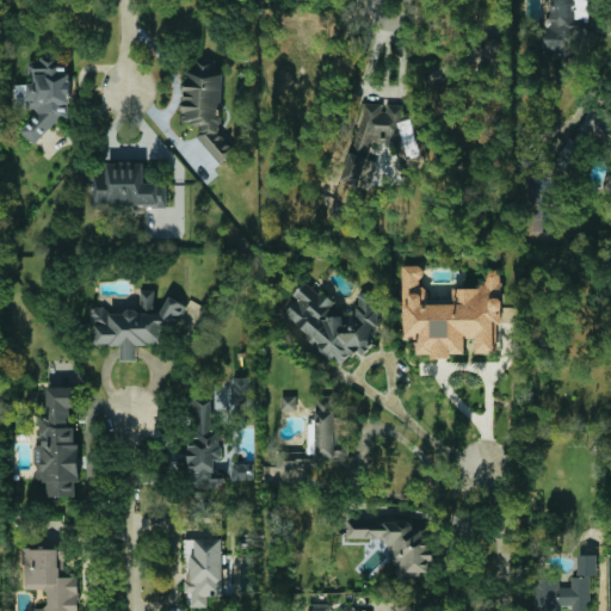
[(72,117),(65,106),(69,104),(71,80),(66,72),(66,67),(59,56),(45,55),(36,62),(29,61),(29,68),(35,78),(35,85),(11,84),(14,90),(11,90),(16,96),(24,97),(24,103),(28,109),(44,110),(20,128),(31,142),(68,117),(72,117)]
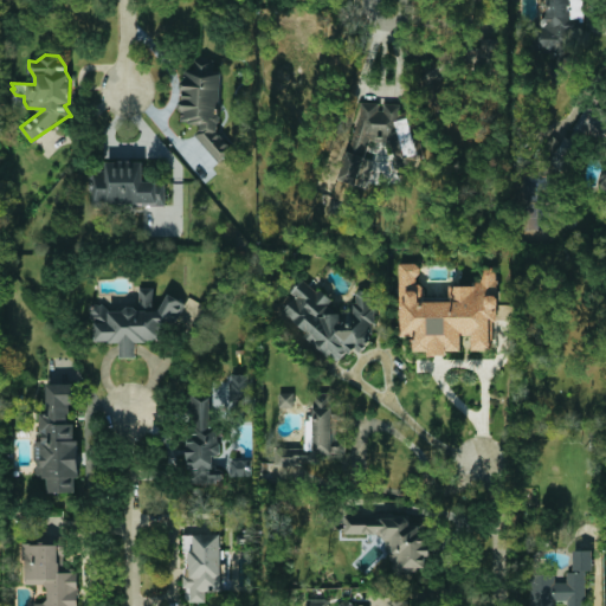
[(218,162),(233,150),(219,131),(219,103),(221,102),(221,72),(212,60),(193,60),(185,68),(185,78),(181,81),(181,123),(208,123),(195,134),(218,162)]
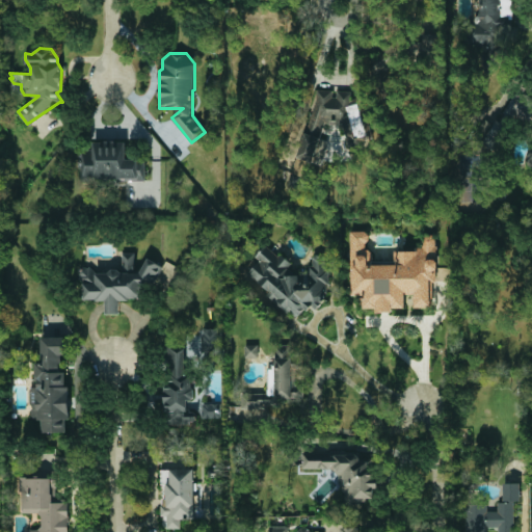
[(484,140),(497,149),(520,115),(530,123),(531,120),(531,99),(531,97),(531,96),(520,88),(484,140)]
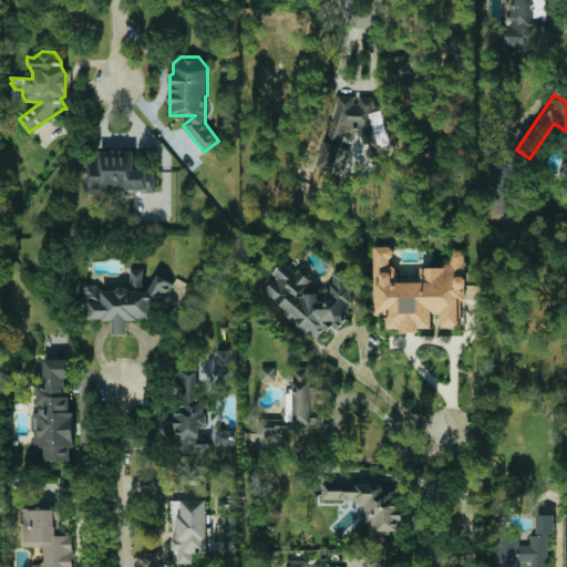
[(319,168),(343,175),(350,151),(341,148),(346,132),(358,130),(361,131),(374,129),(378,146),(385,145),(397,148),(394,134),(389,133),(387,120),(388,114),(385,103),(374,105),(372,96),(359,99),(354,95),(337,98),(319,168)]
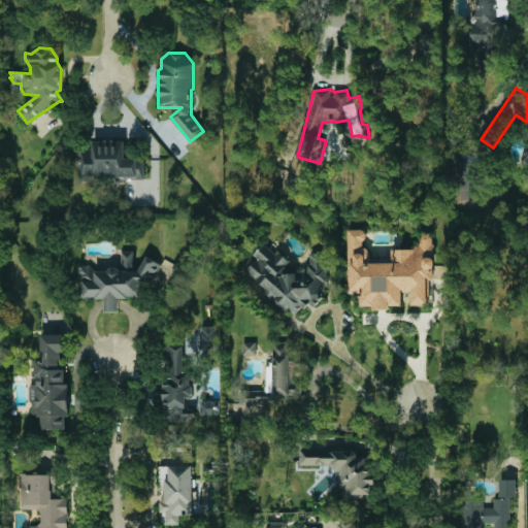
[(144,158),(125,159),(125,140),(91,140),(91,149),(79,149),(79,178),(144,177),(144,158)]
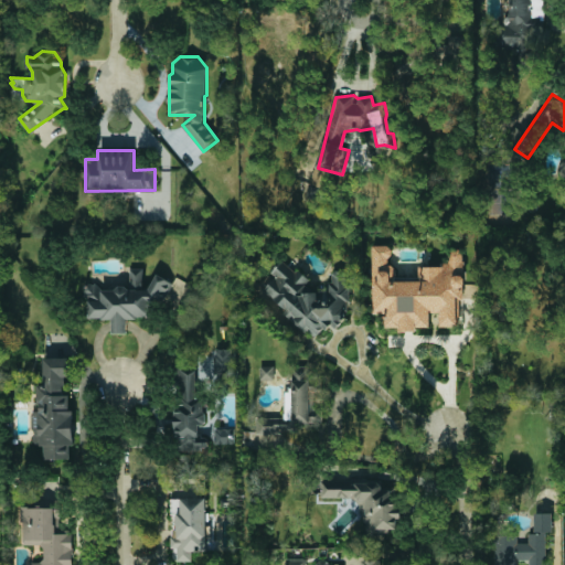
[(458,327),(458,300),(464,300),(464,251),(450,251),(450,265),(419,266),(419,280),(396,280),(396,265),(391,265),(390,245),(373,245),(373,313),(385,313),(386,328),(398,327),(398,331),(417,331),(417,327),(430,327),(430,312),(440,312),(441,327),(458,327)]
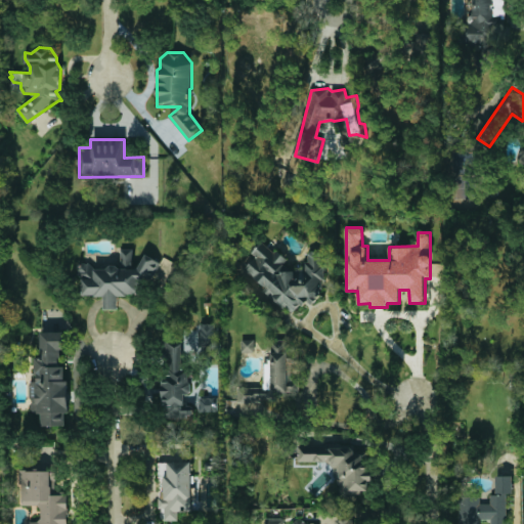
[(320,251),(308,252),(308,257),(301,270),(280,272),(280,269),(288,257),(276,252),(277,252),(260,242),(254,254),(254,256),(245,272),(266,285),(267,297),(295,311),(298,305),(314,303),(320,292),(320,290),(325,280),(323,267),(321,266),(320,251)]
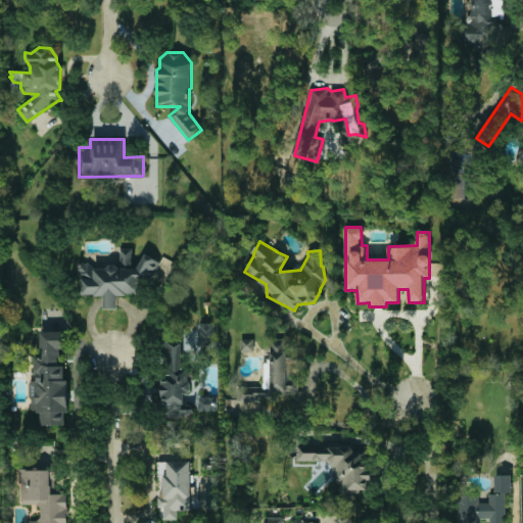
[(83,291),(93,296),(103,295),(105,310),(119,307),(116,296),(134,294),(140,282),(150,281),(160,262),(145,254),(139,267),(134,268),(131,248),(120,249),(122,268),(117,266),(93,269),(92,262),(78,264),(79,276),(81,277),(83,291)]
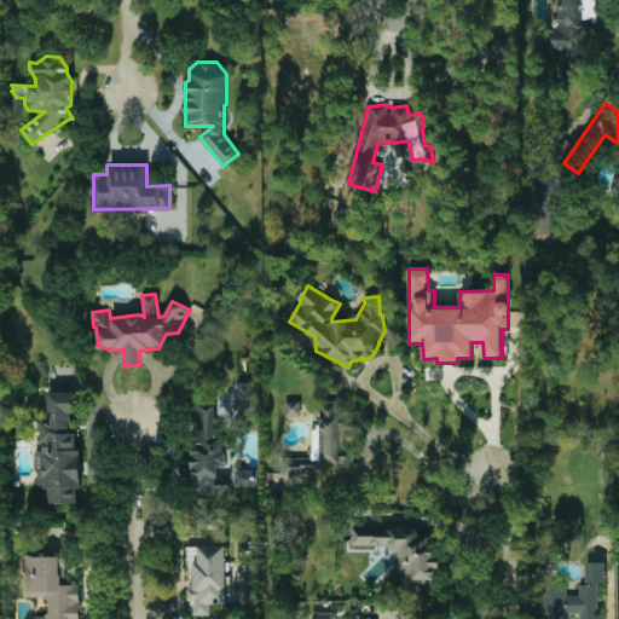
[(256,382),(236,383),(236,417),(256,417),(256,382)]
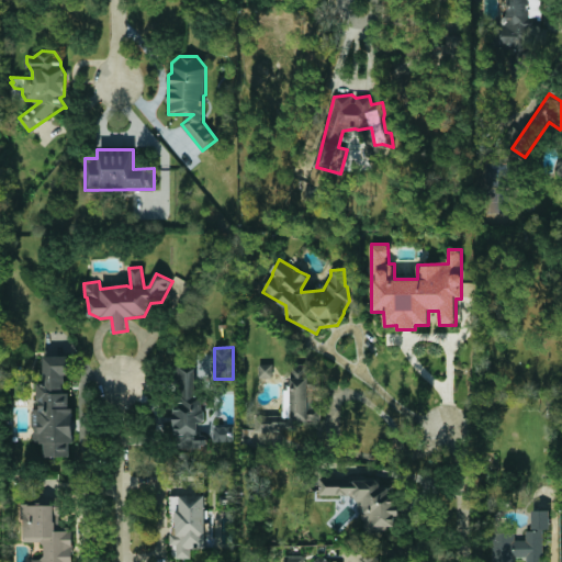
[(66,356),(44,356),(44,383),(36,383),(38,444),(44,444),(45,457),(72,457),(71,393),(66,393),(66,356)]
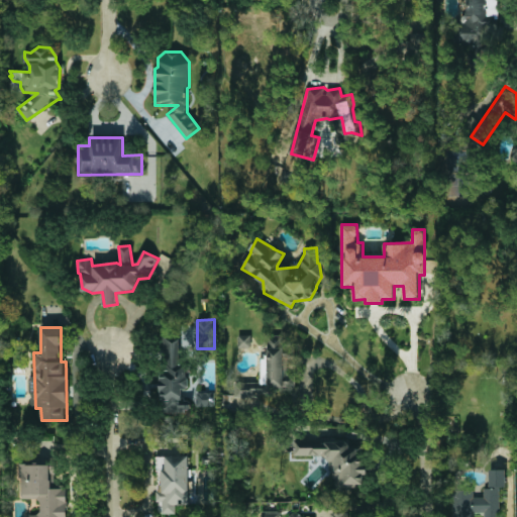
[(250,335),(237,335),(238,347),(250,347),(250,335)]
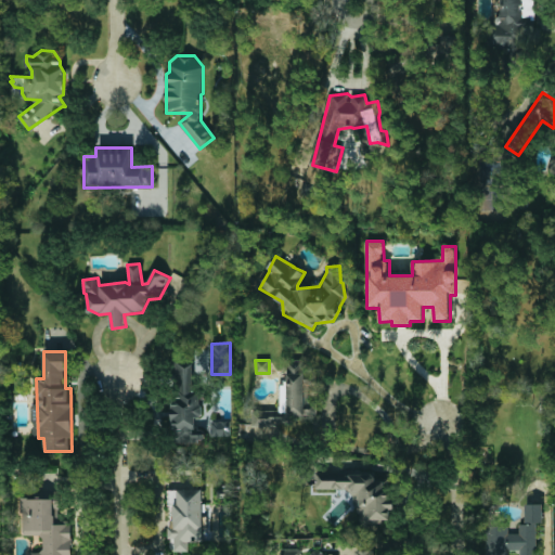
[(175,442),(204,441),(204,429),(196,429),(195,417),(199,417),(198,363),(172,363),(175,442)]
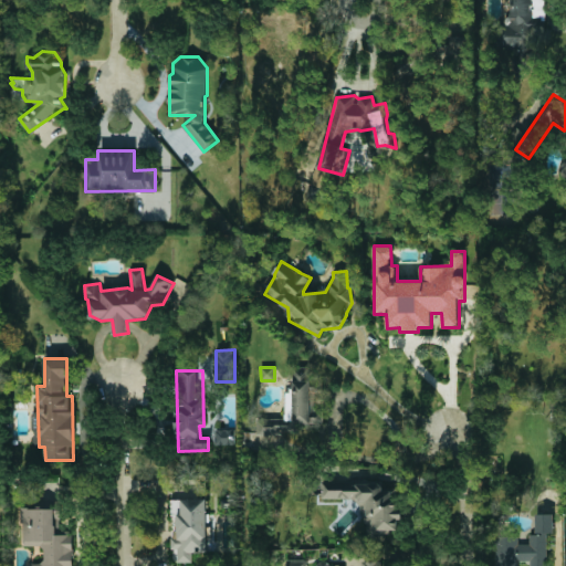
[(216,430),(216,444),(234,444),(234,430),(216,430)]
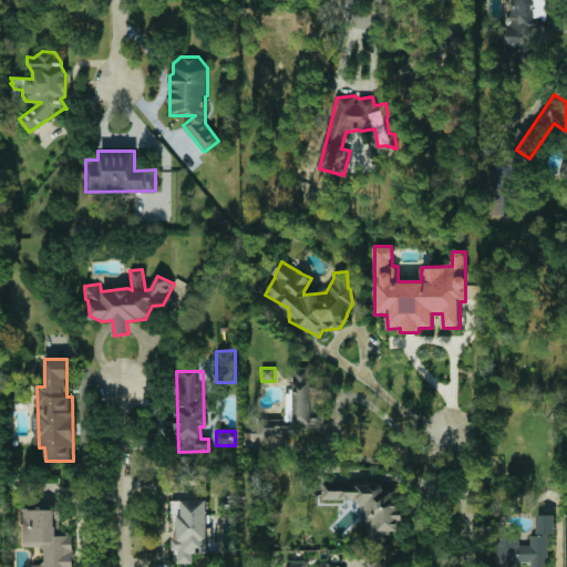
[(322,500),(363,500),(363,535),(399,534),(399,522),(403,521),(403,508),(397,508),(397,492),(383,492),(383,483),(322,484),(322,500)]
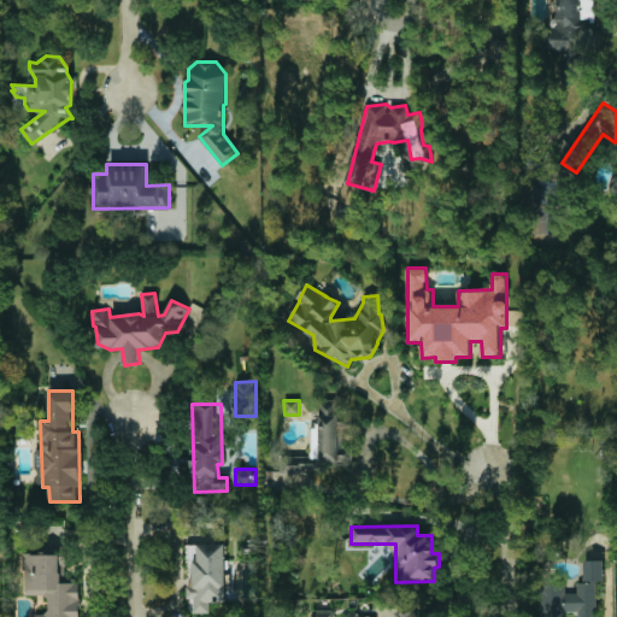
[(224,544),(188,545),(189,586),(186,587),(187,599),(193,599),(193,612),(210,612),(209,601),(231,601),(231,589),(233,589),(231,579),(225,579),(224,544)]
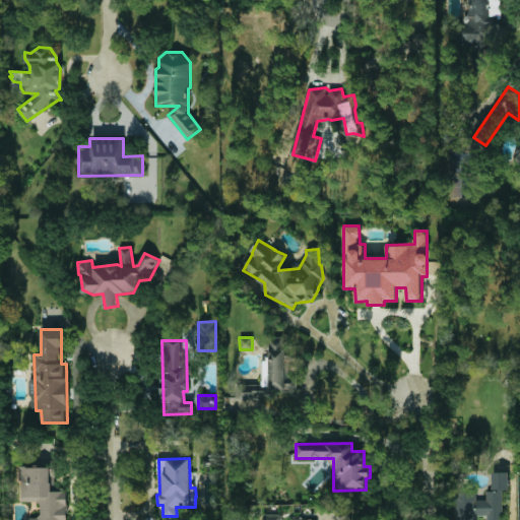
[(55,468),(21,467),(19,502),(41,503),(40,518),(28,517),(28,519),(65,519),(67,489),(55,488),(55,468)]
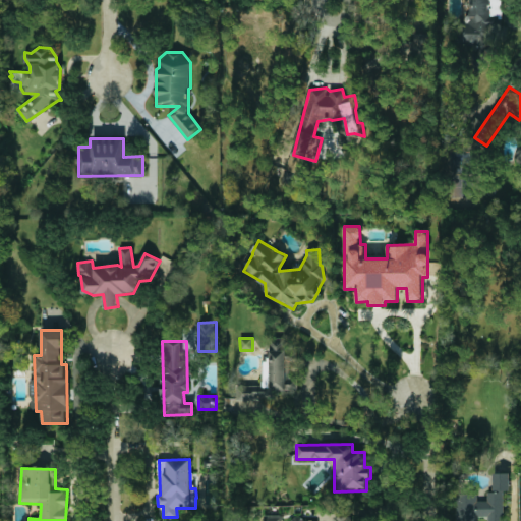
[(457,494),(456,520),(477,520),(477,517),(487,517),(487,520),(503,520),(503,490),(510,490),(510,473),(494,473),(494,493),(487,493),(487,501),(477,501),(477,494),(457,494)]
